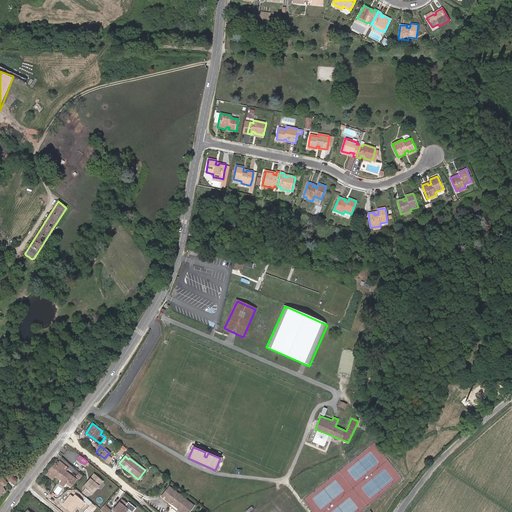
[(53,465),(49,471),(55,475),(63,481),(66,483),(71,487),(76,480),(64,471),(67,468),(60,462),(57,465),(55,463),(53,465)]
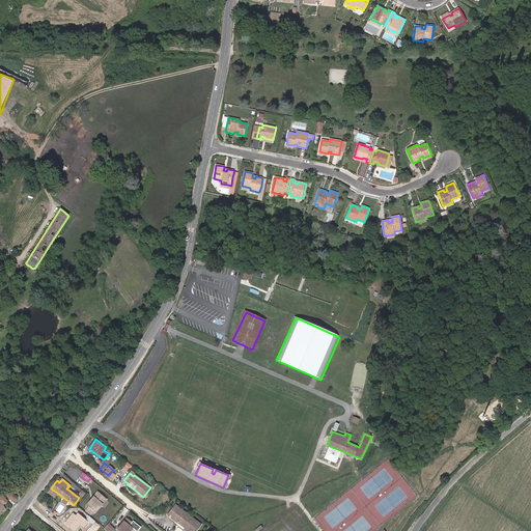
[(49,492),(54,497),(57,493),(51,488),(49,492)]
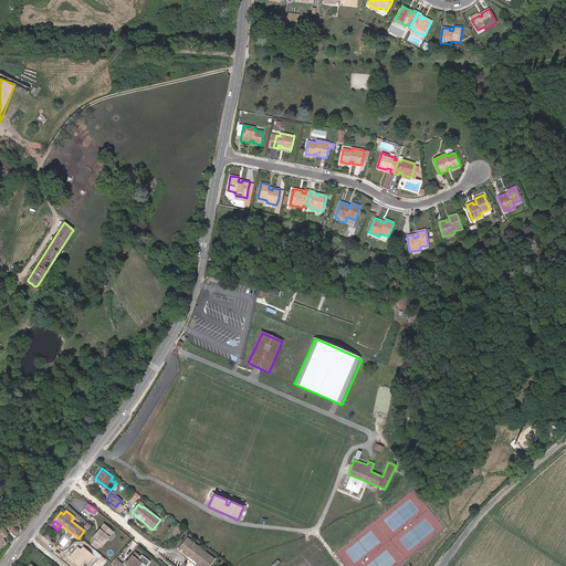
[(105,524),(93,538),(94,541),(92,544),(97,548),(100,545),(102,546),(114,532),(105,524)]
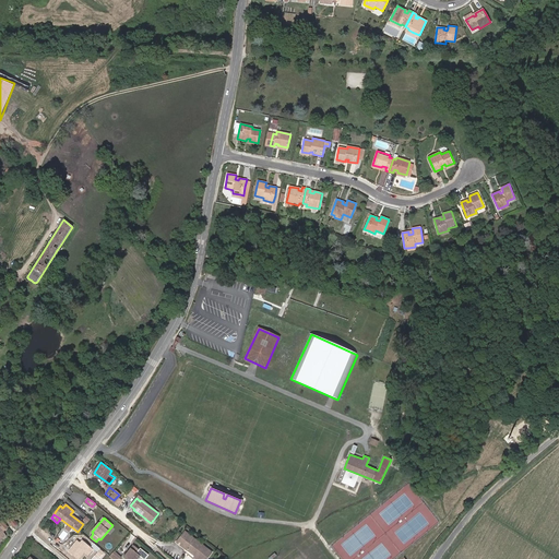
[(183,532),(175,542),(183,549),(185,549),(193,556),(199,549),(201,551),(199,554),(205,558),(211,552),(183,532)]
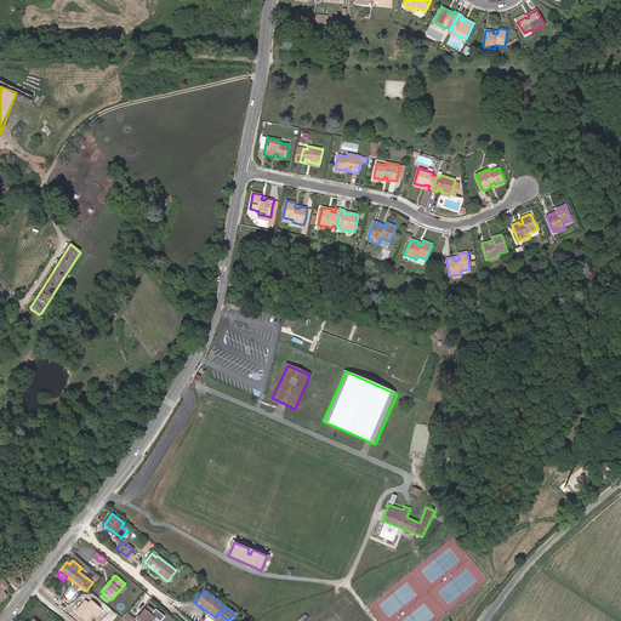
[(93,598),(90,603),(96,608),(101,603),(93,598)]
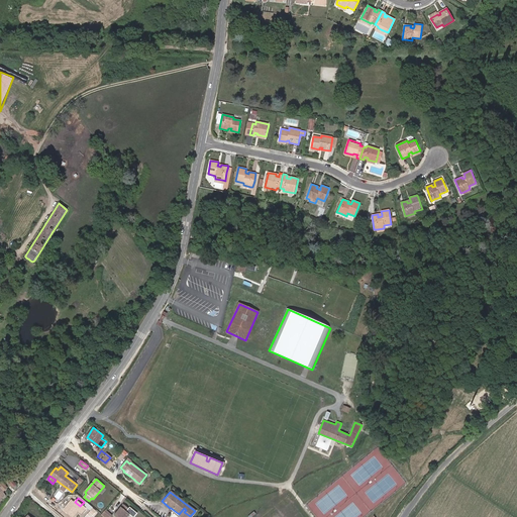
[(113,515),(115,516),(125,516),(129,513),(126,511),(128,508),(123,504),(113,515)]
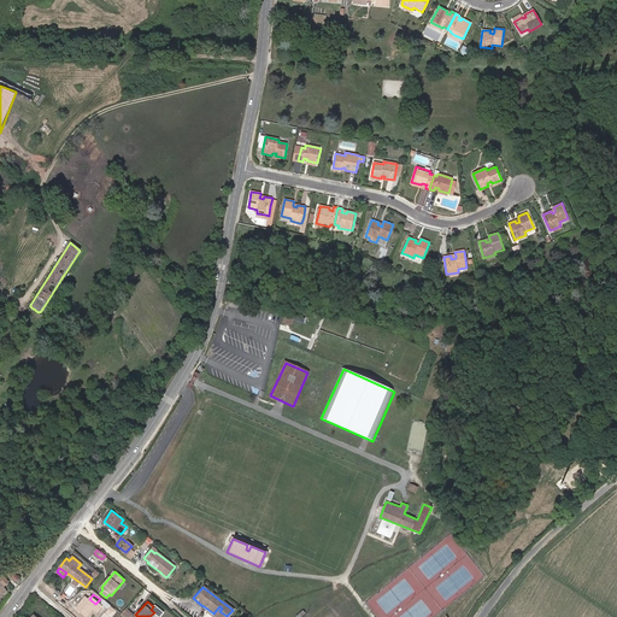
[(213,613),(213,616),(215,616),(227,616),(219,611),(222,609),(219,606),(213,613)]
